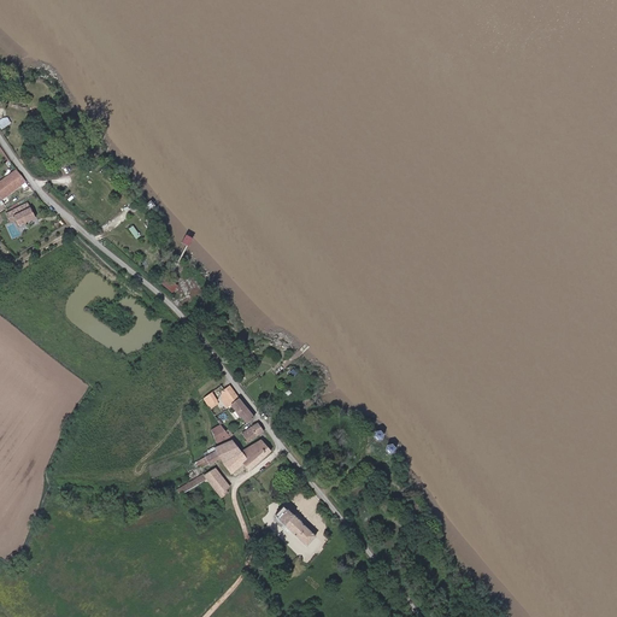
[(19,168),(0,181),(0,198),(28,178),(19,168)]
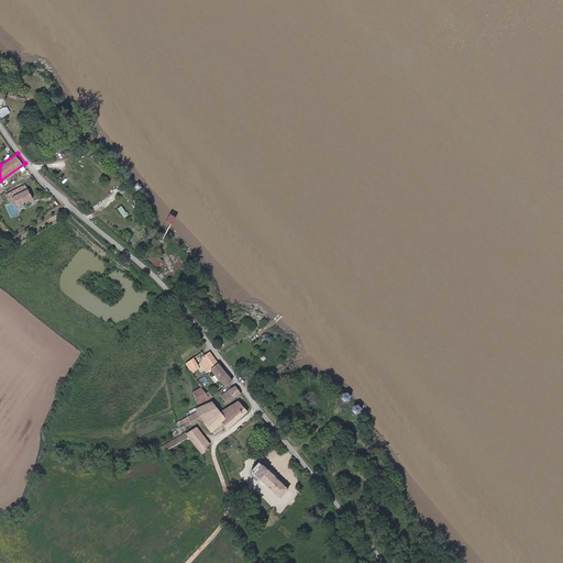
[(19,201),(33,195),(26,180),(7,190),(11,199),(15,196),(19,201)]
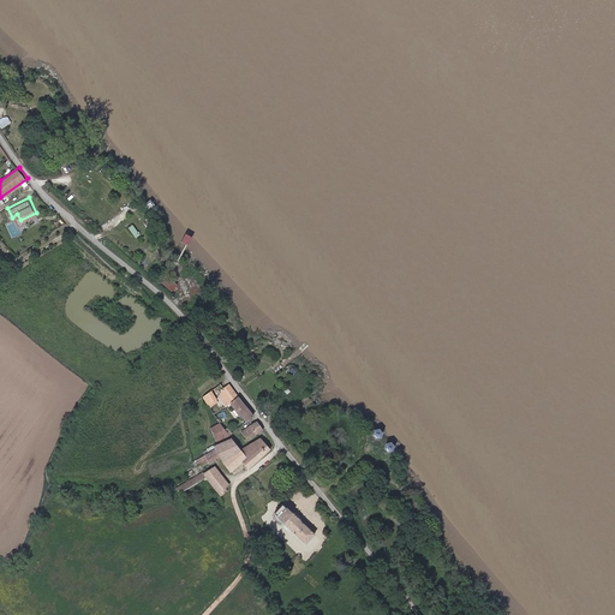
[(13,224),(7,225),(12,237),(18,234),(13,224)]
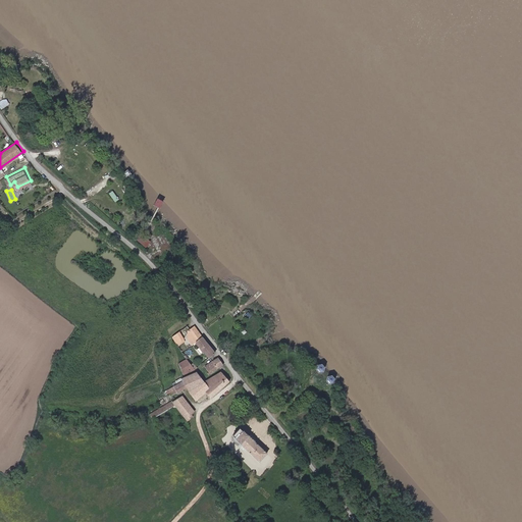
[(107,193),(113,202),(117,200),(111,191),(107,193)]
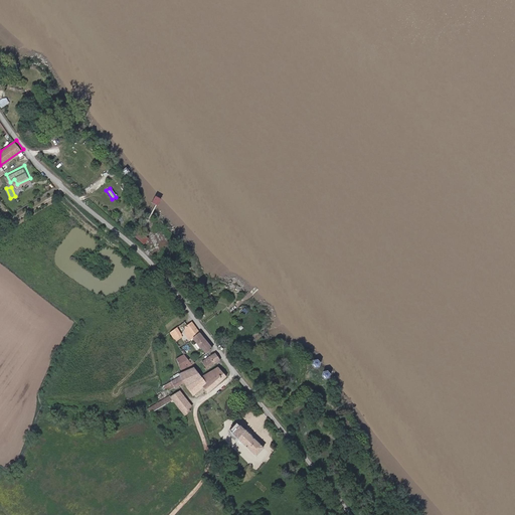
[(142,244),(147,238),(139,231),(134,237),(142,244)]
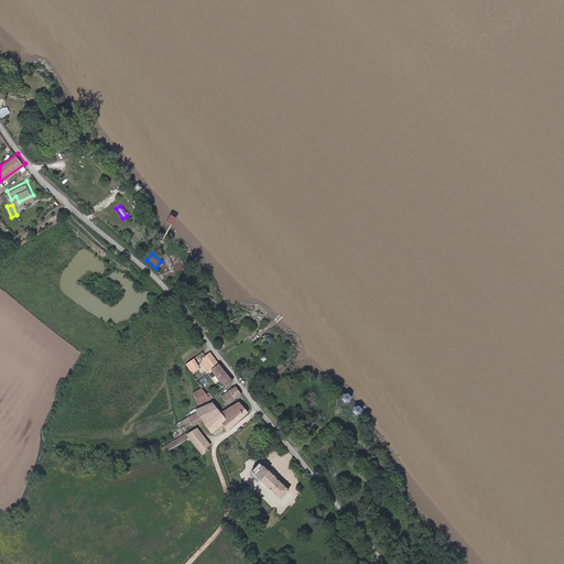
[(234,380),(210,350),(204,356),(214,369),(212,371),(215,375),(218,379),(220,379),(226,387),(234,380)]
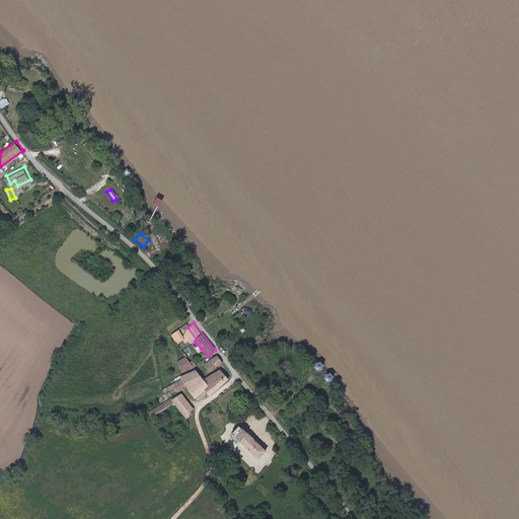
[(182,338),(177,329),(170,336),(175,343),(182,338)]
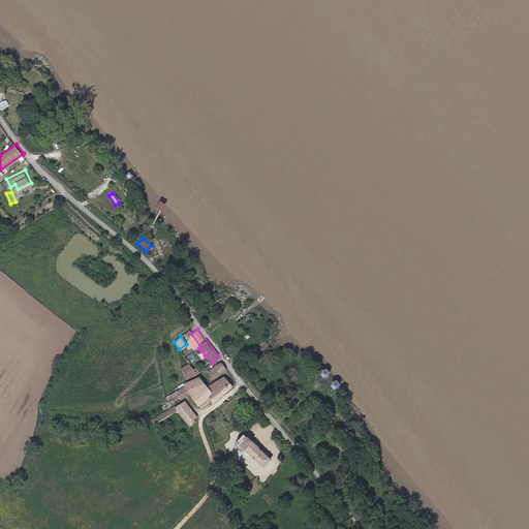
[(210,371),(215,377),(227,368),(222,361),(210,371)]
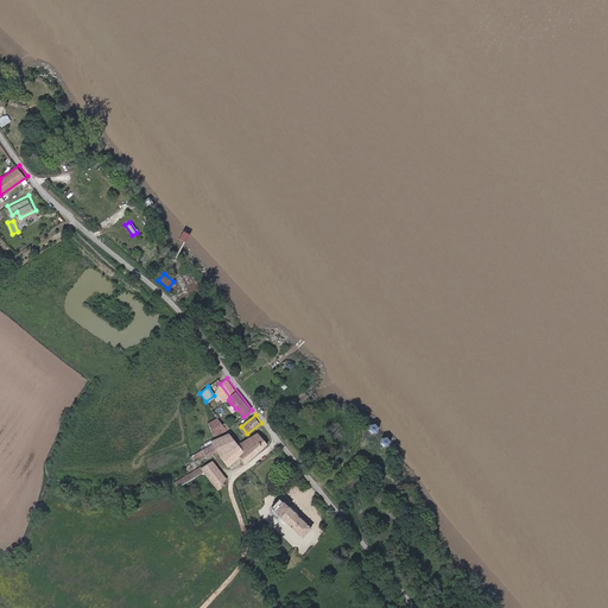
[(225,428),(217,417),(208,424),(214,432),(225,428)]
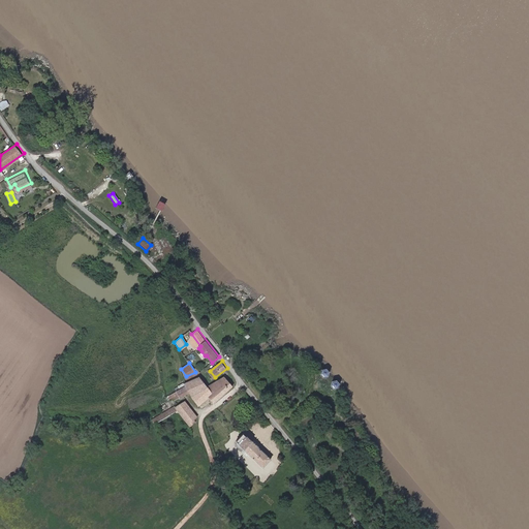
[(215,389),(227,378),(226,376),(209,387),(200,377),(185,384),(185,387),(188,394),(190,397),(199,392),(205,398),(209,395),(212,392),(215,389)]
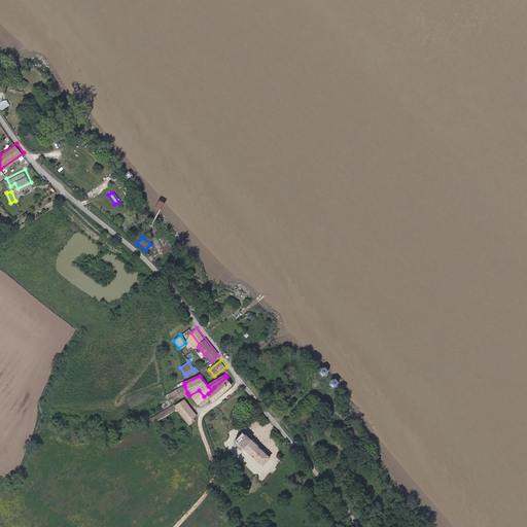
[(232,382),(226,377),(214,387),(219,393),(232,382)]
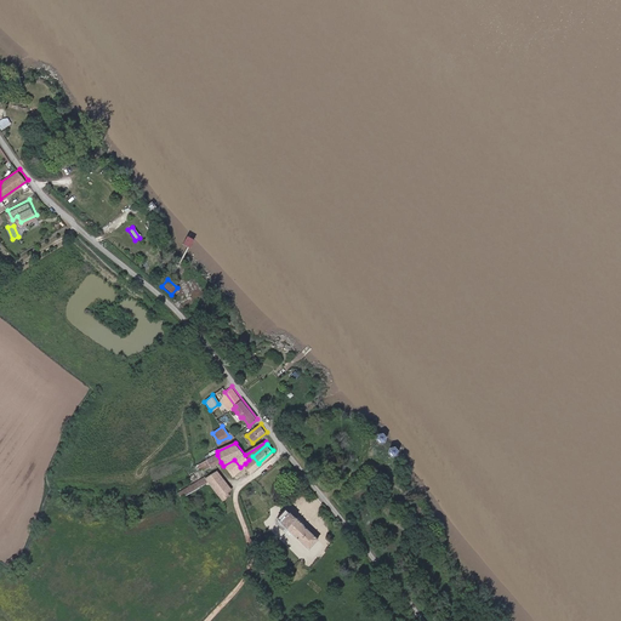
[(221,462),(217,455),(206,460),(199,463),(201,469),(210,466),(211,467),(221,462)]
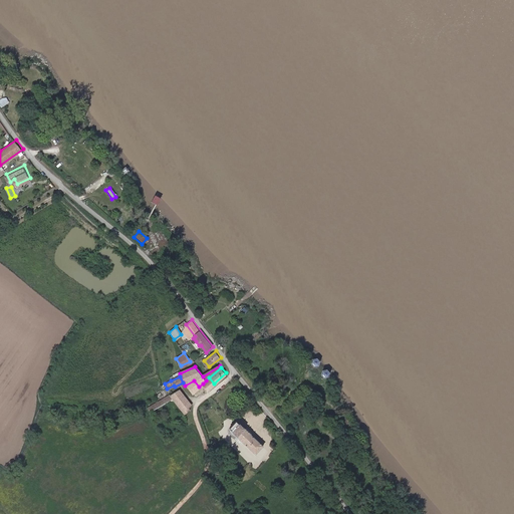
[(210,386),(214,383),(209,377),(206,380),(210,386)]
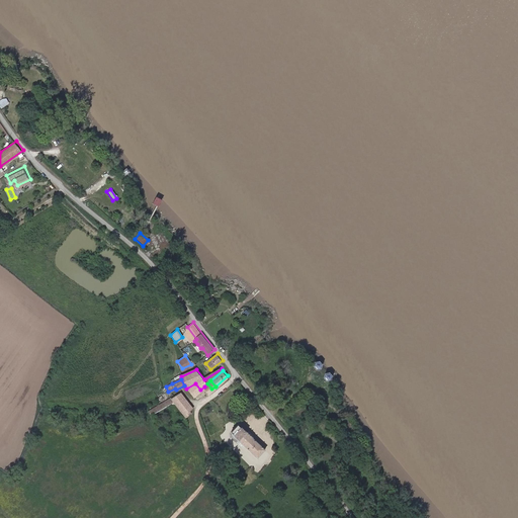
[(186,389),(192,397),(200,390),(195,383),(186,389)]
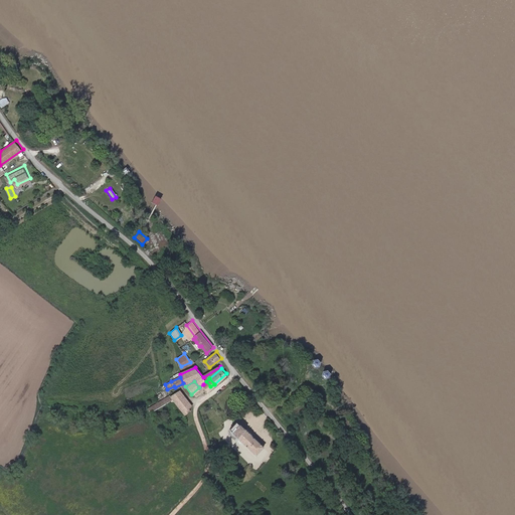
[(174,401),(181,408),(184,412),(189,408),(192,406),(181,392),(172,397),(174,401)]
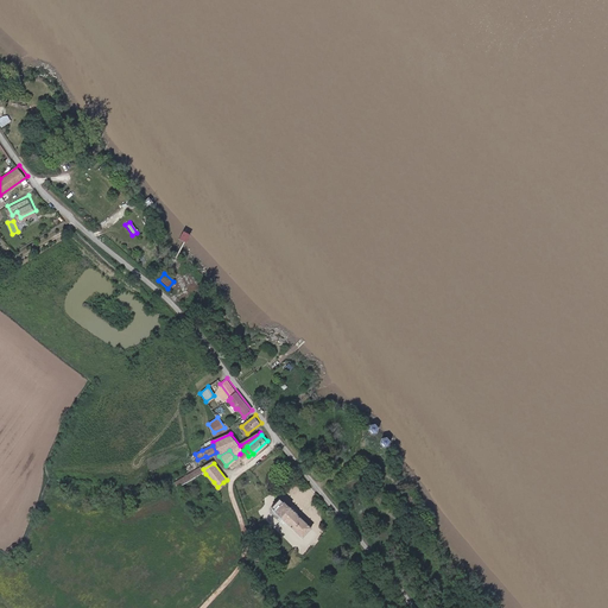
[(203,469),(178,483),(176,486),(178,489),(206,474),(203,469)]
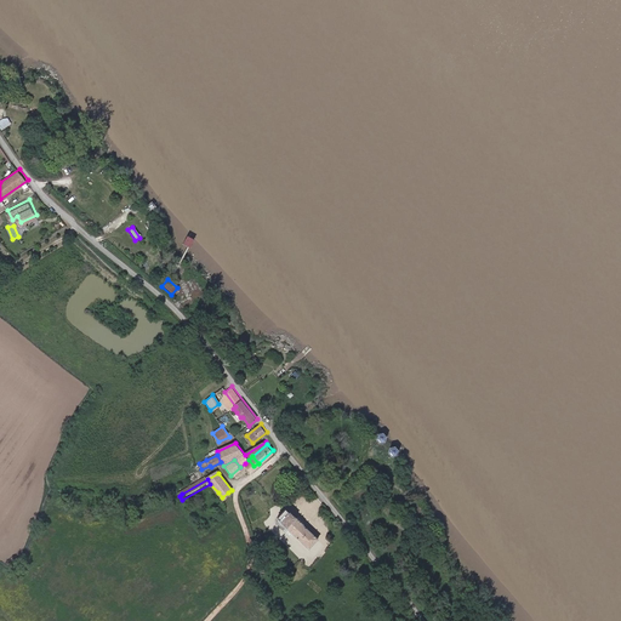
[(283,524),(308,548),(317,540),(289,512),(280,519),(284,523),(283,524)]
